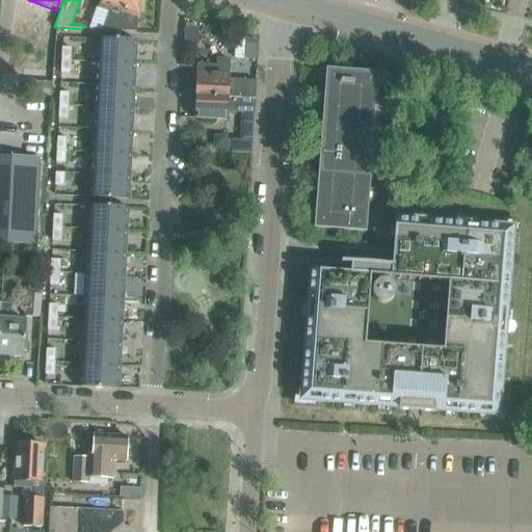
[(101,0),(98,10),(107,15),(102,30),(109,30),(137,32),(138,1),(140,1),(139,0),(101,0)]
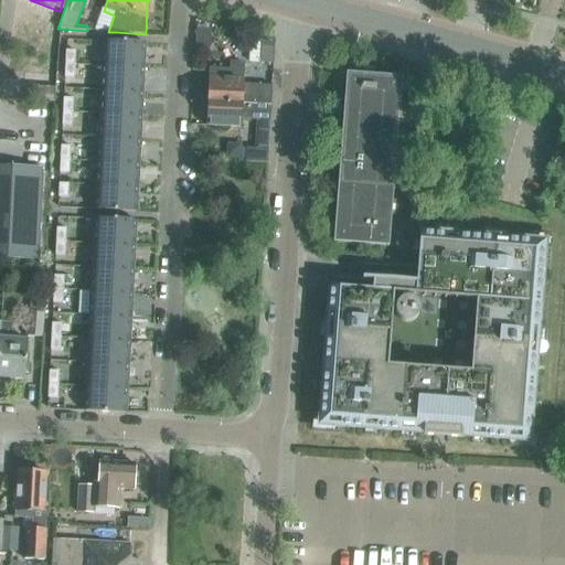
[(199,49),(211,49),(212,31),(200,30),(199,49)]
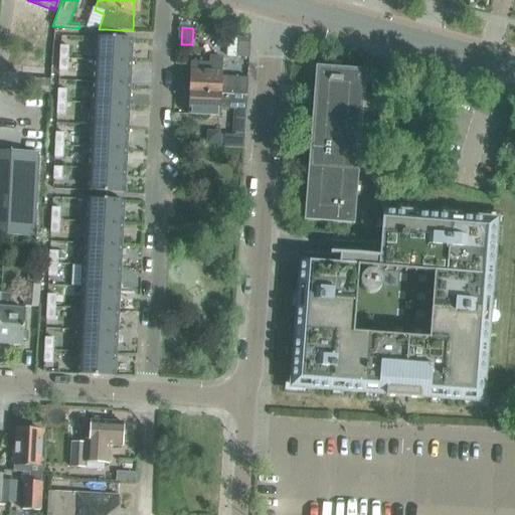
[(93,60),(131,62),(132,39),(94,37),(93,60)]
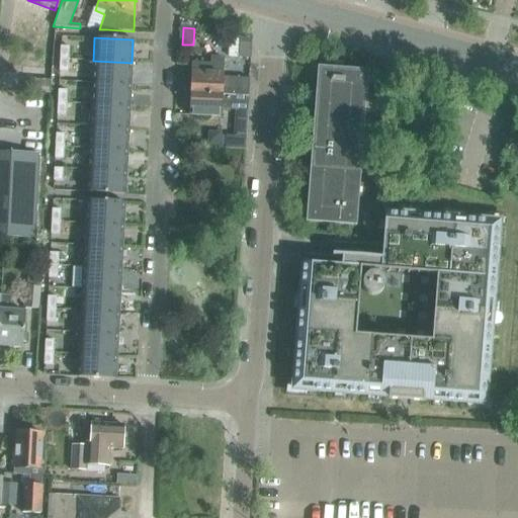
[(238,59),(250,59),(251,41),(239,37),(238,59)]
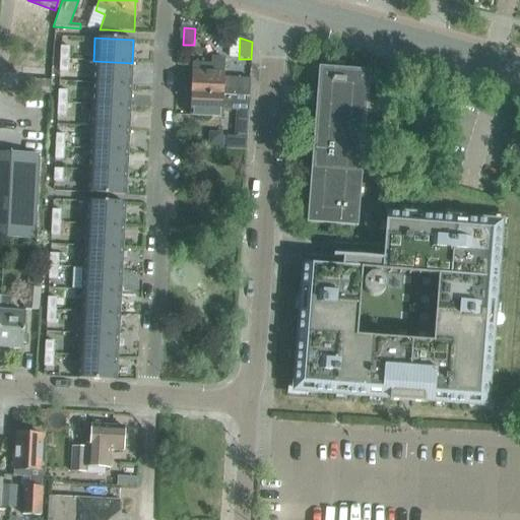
[(212,39),(212,56),(231,56),(231,40),(212,39)]
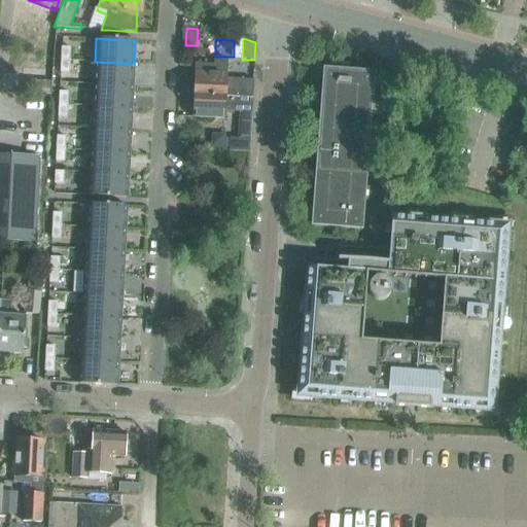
[(61,47),(61,60),(69,60),(70,47),(61,47)]
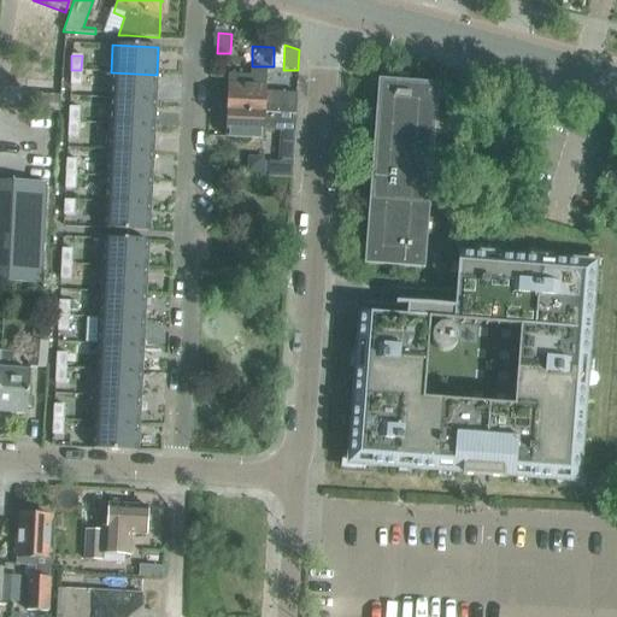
[(229,76),(228,109),(295,112),(297,94),(265,92),(266,70),(252,69),(251,77),(229,76)]
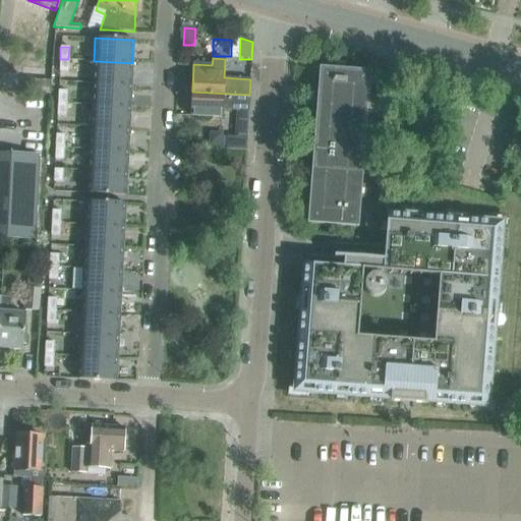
[(59,71),(68,72),(68,59),(60,59),(59,71)]
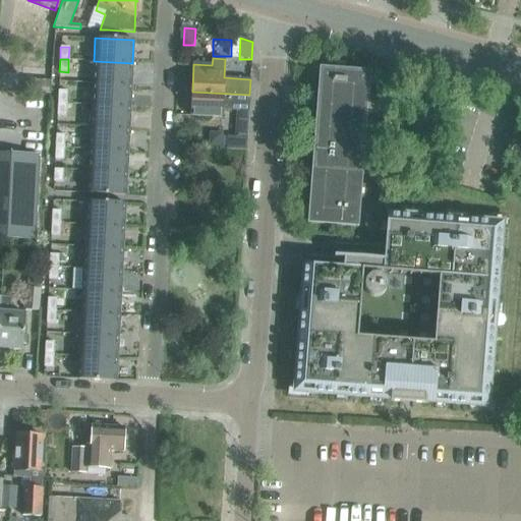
[(94,61),(93,82),(131,84),(132,63),(94,61)]
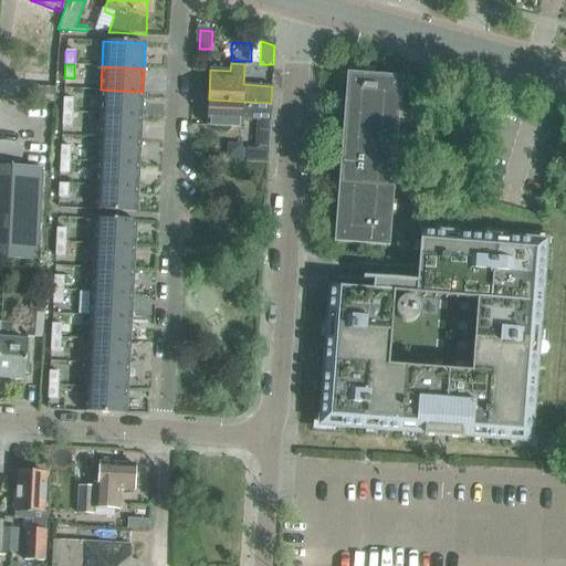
[(347,76),(334,244),(389,249),(401,80),(347,76)]
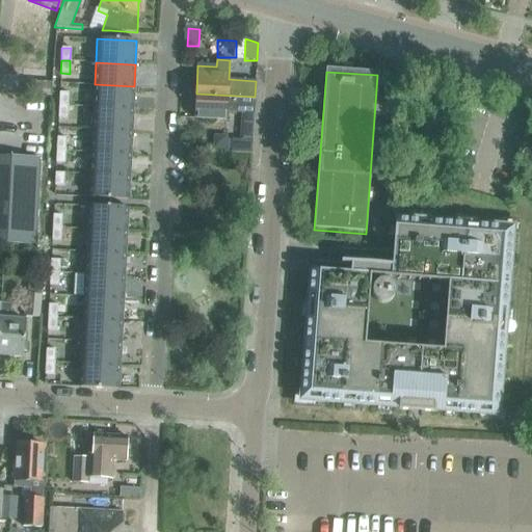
[(27,81),(26,94),(51,96),(52,83),(27,81)]
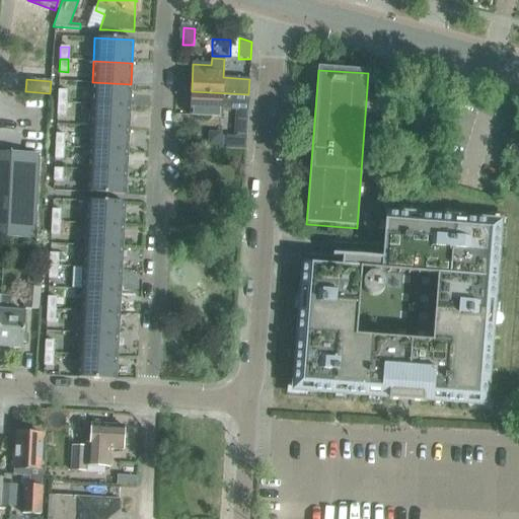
[(130,106),(131,84),(92,82),(91,104),(130,106)]
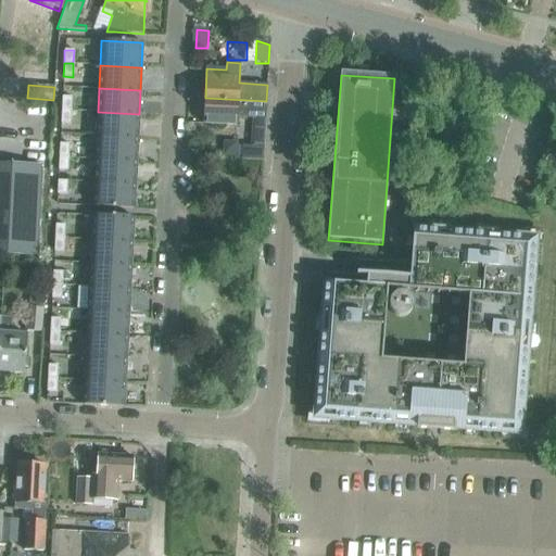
[(72,97),(62,97),(61,110),(71,111),(72,97)]
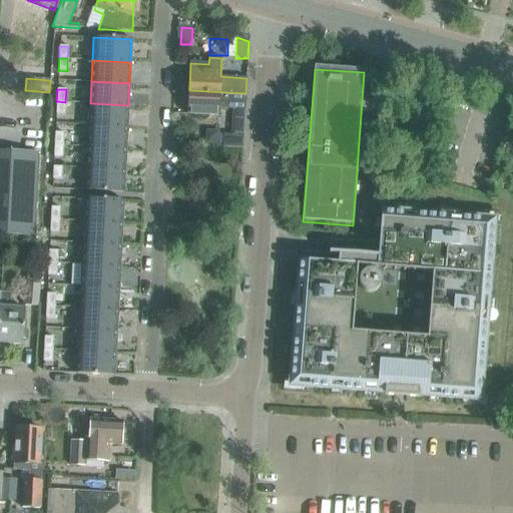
[(243,131),(245,93),(189,90),(187,115),(218,117),(218,109),(233,109),(232,130),(243,131)]
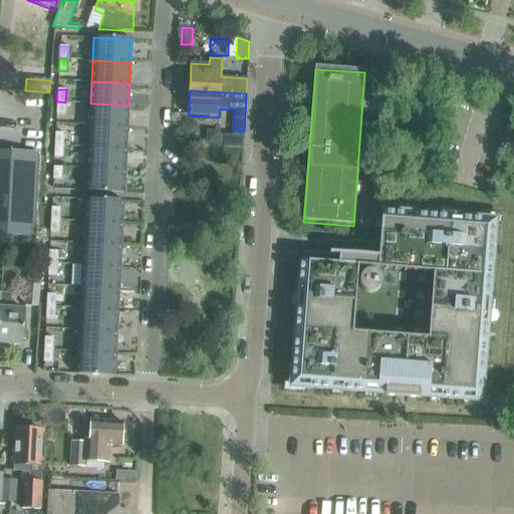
[(56,101),(56,114),(65,114),(65,102),(56,101)]
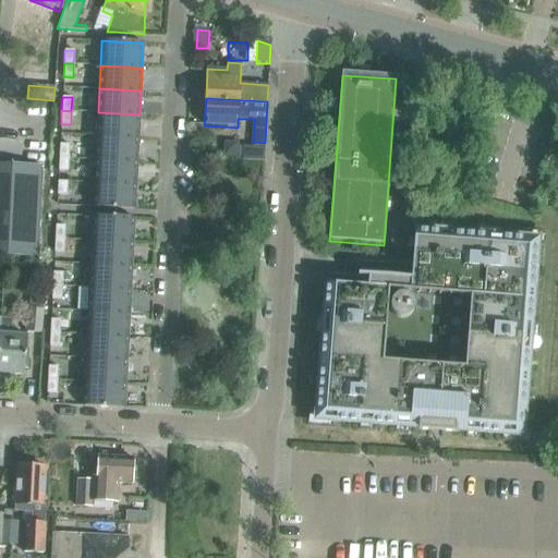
[(138,137),(140,114),(98,112),(97,135),(138,137)]
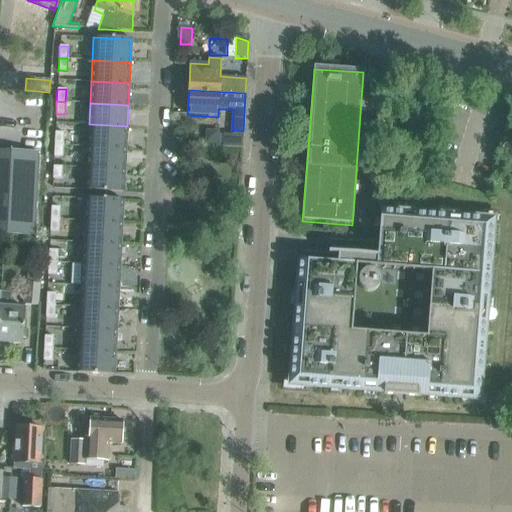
[(88,146),(126,148),(127,126),(89,124),(88,146)]
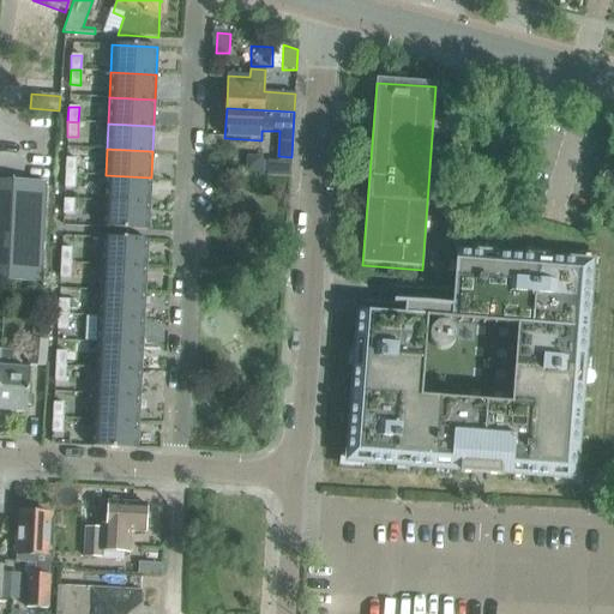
[(65,173),(76,174),(77,158),(66,158),(65,173)]
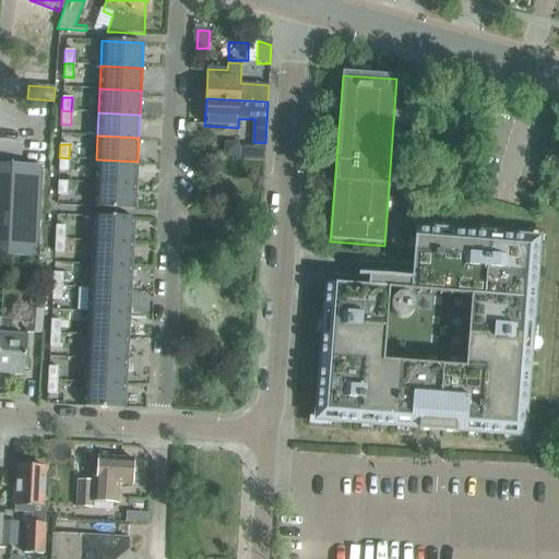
[(264,162),(265,147),(244,146),(242,161),(264,162)]
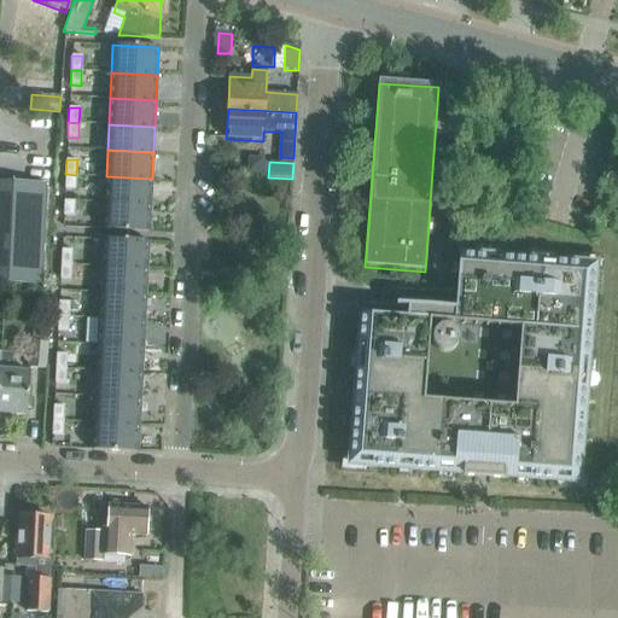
[(65,190),(75,190),(76,175),(65,174),(65,190)]
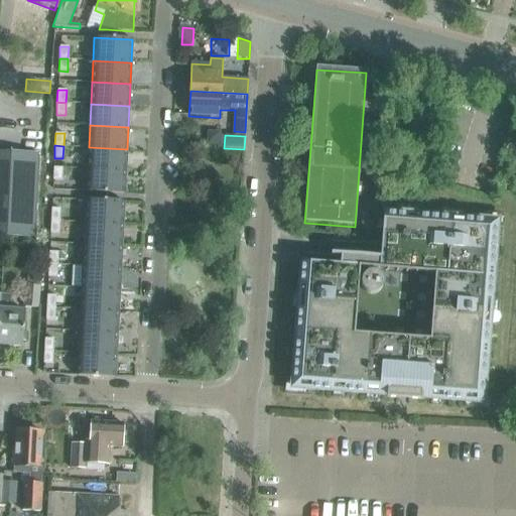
[(127,149),(89,147),(88,169),(126,171),(127,149)]
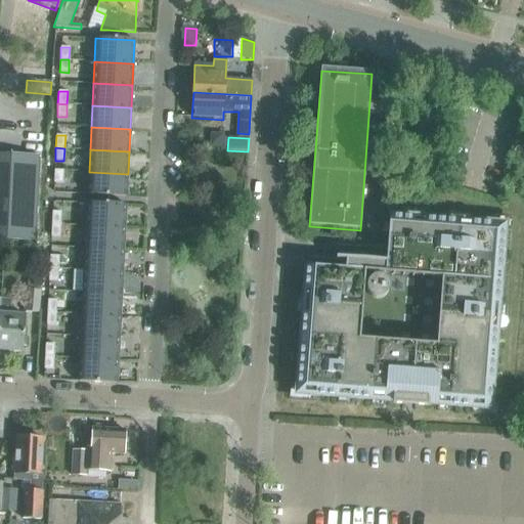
[(0,241),(36,242),(39,158),(15,158),(15,154),(2,153),(2,157),(0,157),(0,241)]
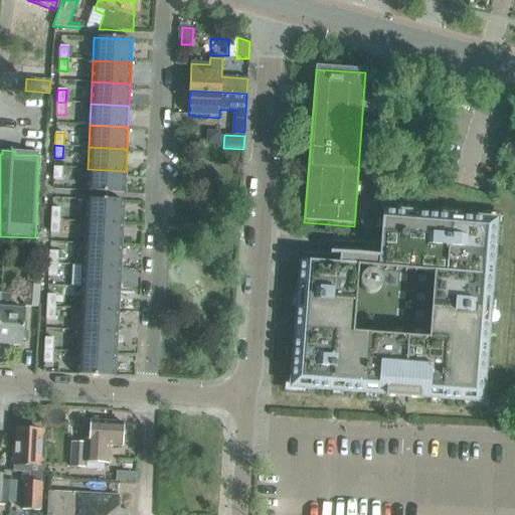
[(61,180),(62,167),(53,167),(52,179),(61,180)]
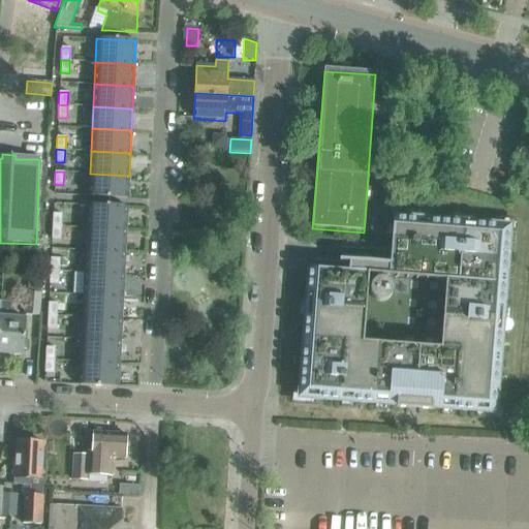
[(90,174),(88,196),(127,198),(129,176),(90,174)]
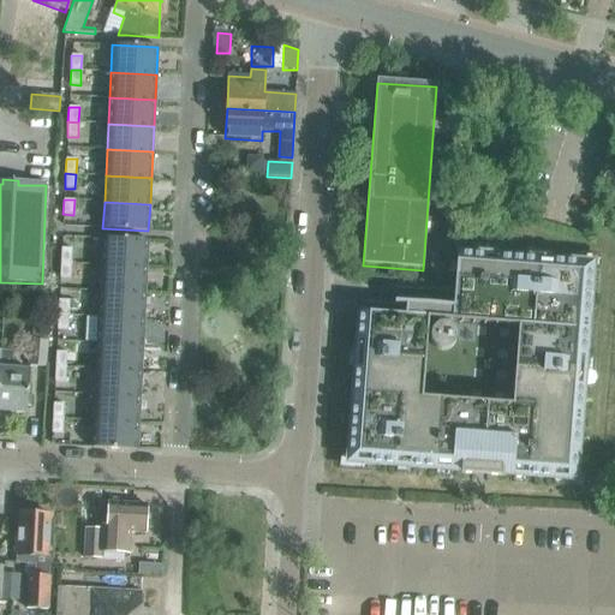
[(102,238),(101,266),(147,268),(148,240),(102,238)]
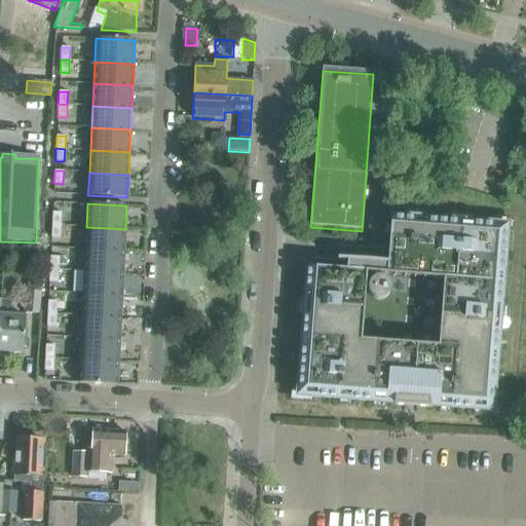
[(51,225),(61,225),(62,213),(52,212),(51,225)]
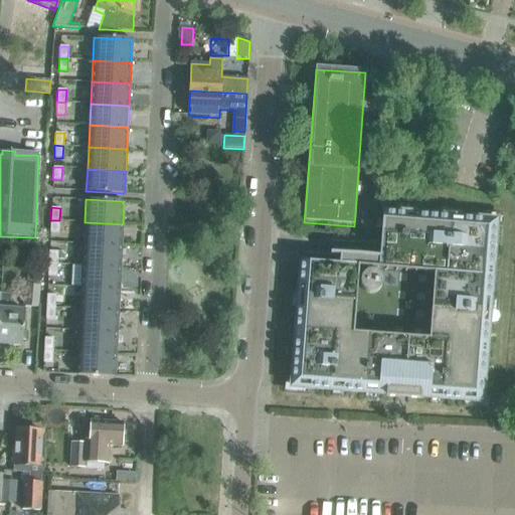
[(482,402),(496,221),(382,212),(380,244),(331,240),(331,243),(380,246),(379,259),(302,252),(302,255),(340,259),(339,267),(301,264),(291,388),(386,395),(386,397),(420,400),(420,397),(482,402)]
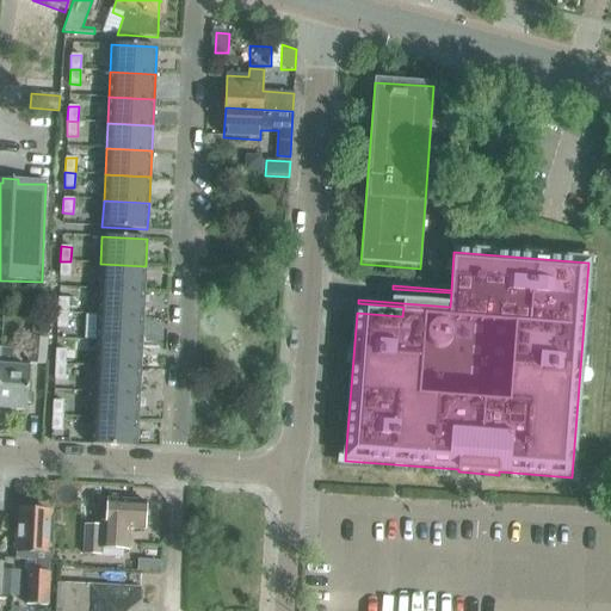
[(60,261),(60,276),(69,277),(71,261),(60,261)]
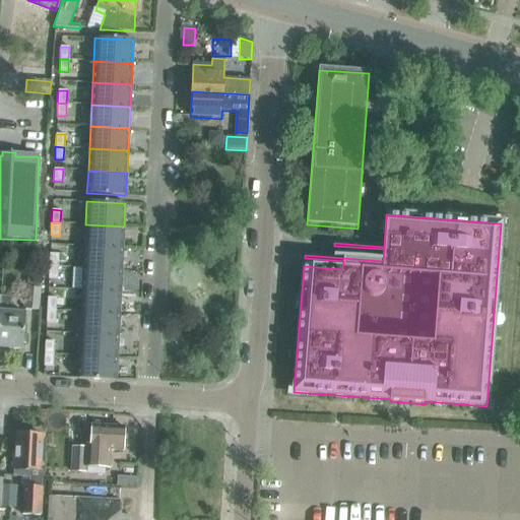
[(123,248),(124,226),(85,224),(84,246),(123,248)]
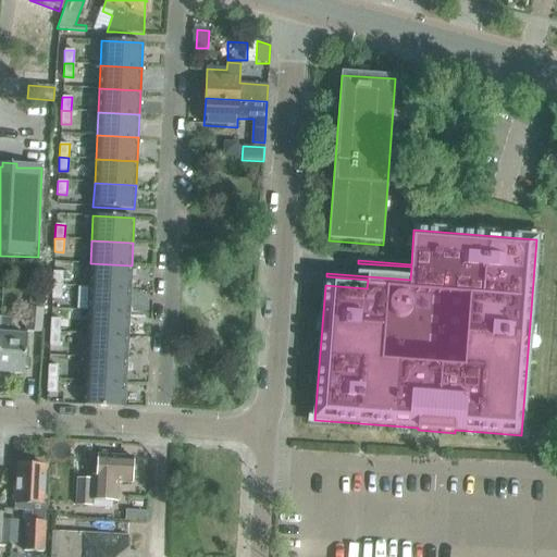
[(89,287),(131,289),(132,265),(90,263),(89,287)]
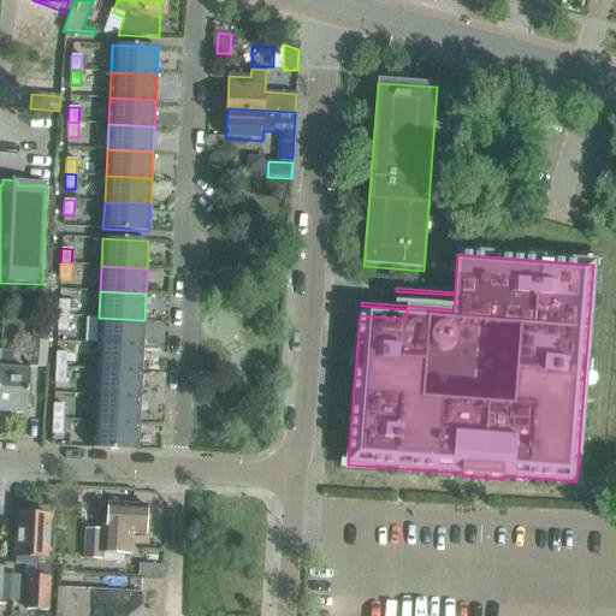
[(70,301),(59,301),(58,315),(69,315),(70,301)]
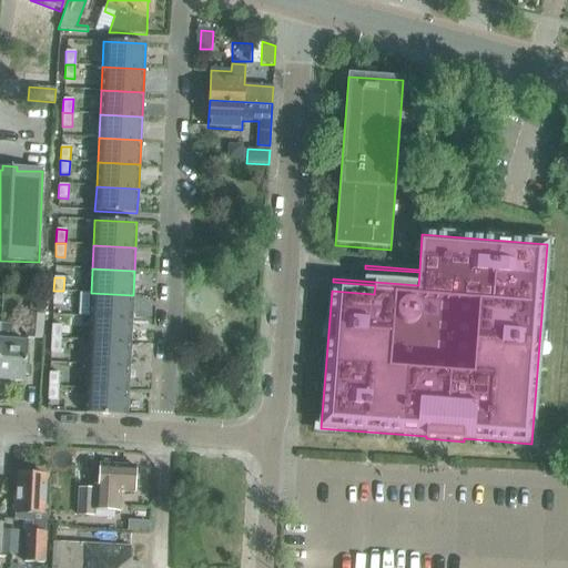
[(53,291),(53,304),(62,305),(63,291),(53,291)]
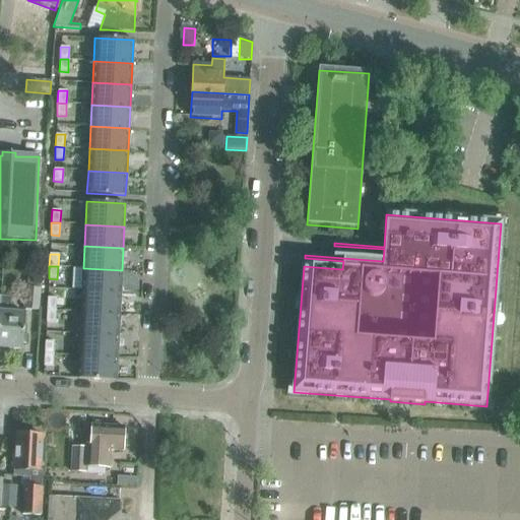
[(122,270),(83,268),(81,289),(120,291),(122,270)]
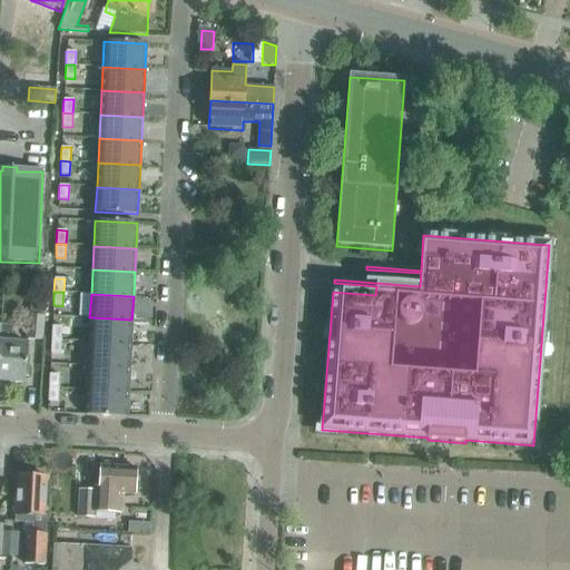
[(43,316),(45,302),(30,301),(29,315),(27,315),(26,340),(43,341),(45,316),(43,316)]
